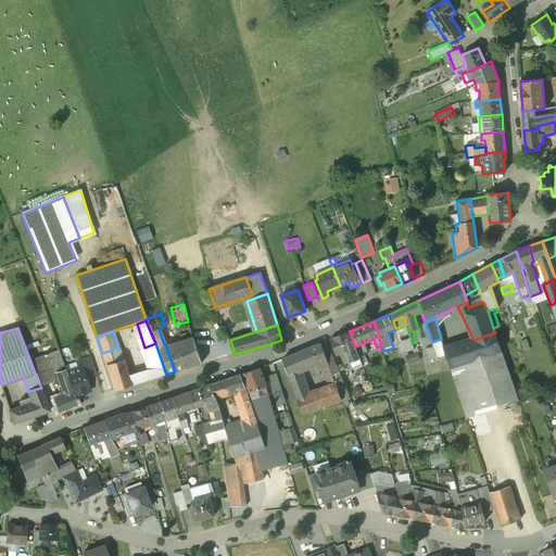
[(350,331),(340,336),(345,352),(350,361),(350,362),(359,358),(355,346),(350,331)]
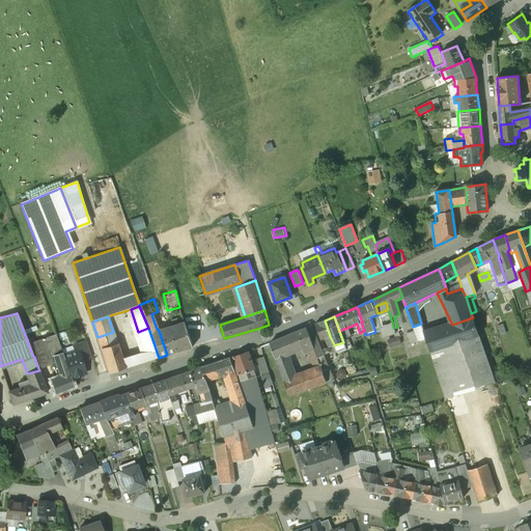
[(452,325),(424,333),(425,338),(429,352),(479,336),(473,317),(452,325)]
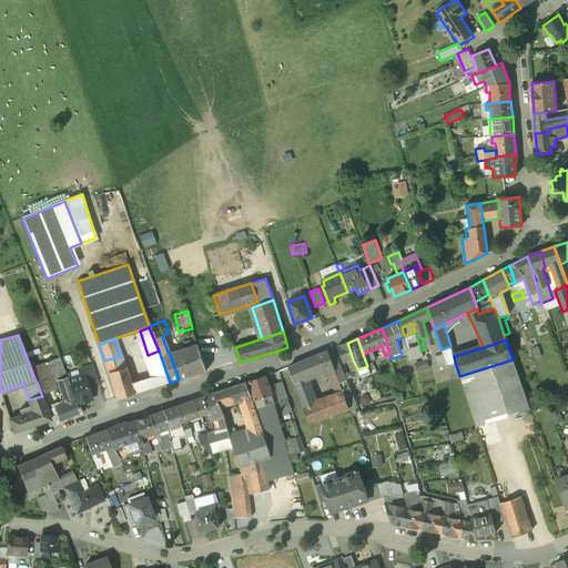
[(347,343),(337,346),(344,364),(353,359),(347,343)]
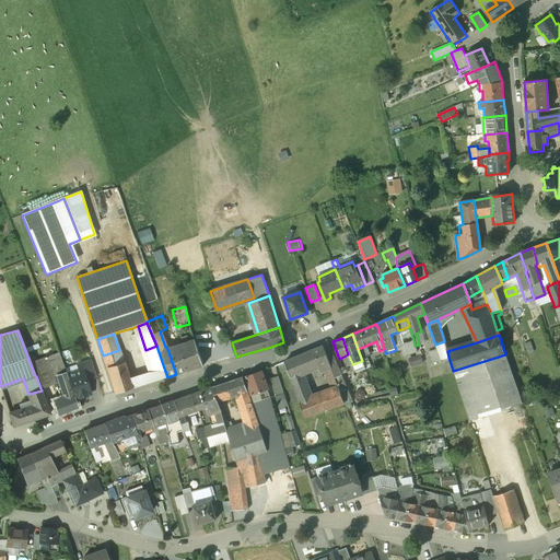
[(195,340),(175,346),(184,372),(202,366),(195,340)]
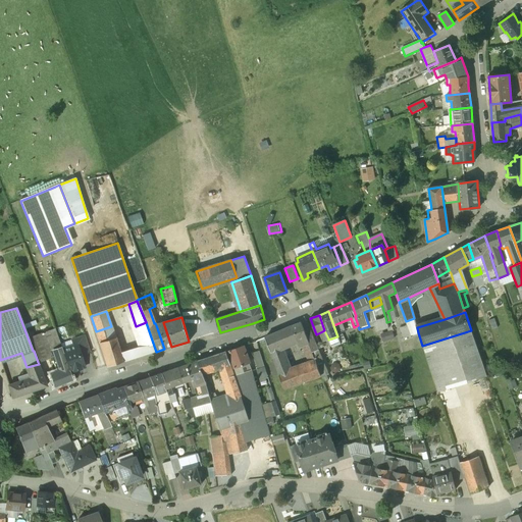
[(385,317),(372,321),(375,332),(388,328),(386,322),(386,320),(385,317)]
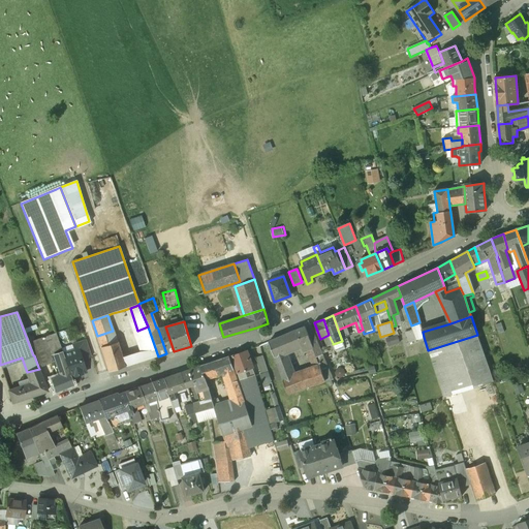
[(419,322),(411,325),(413,330),(405,332),(409,343),(424,337),(423,332),(419,322)]
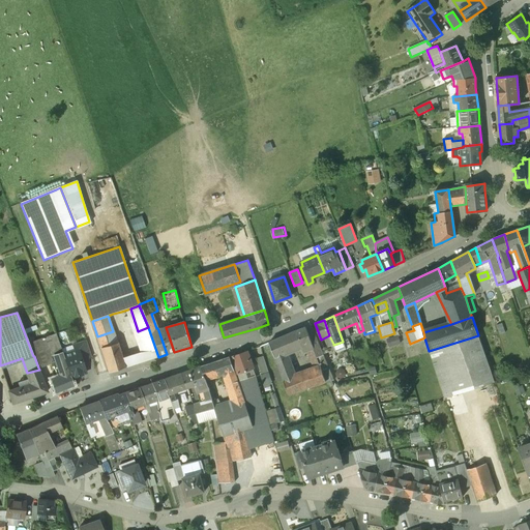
[(312,325),(296,331),(302,346),(312,342),(318,359),(321,358),(320,357),(324,355),(316,336),(312,325)]
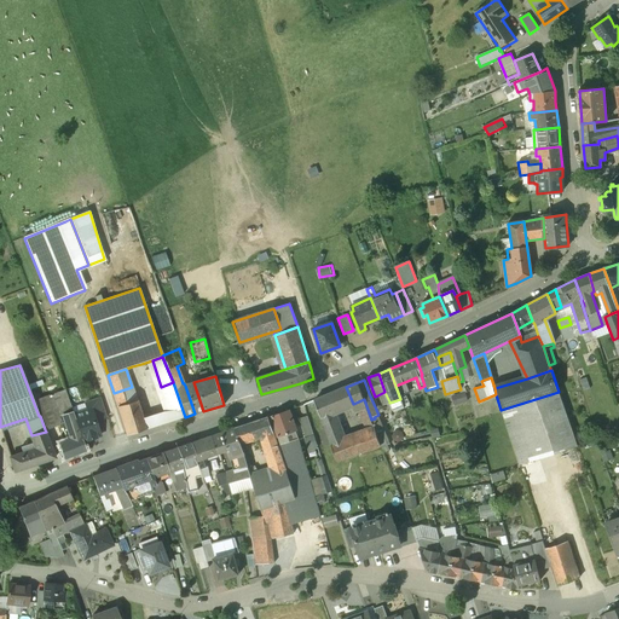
[(173,382),(161,387),(168,411),(158,415),(162,424),(185,417),(173,382)]
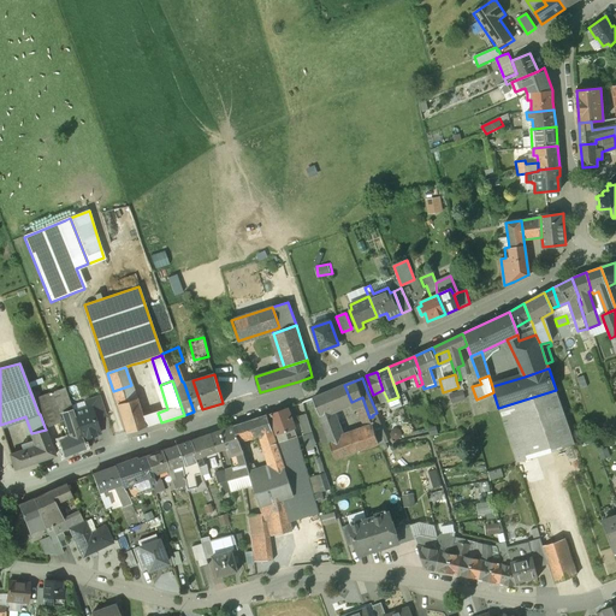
[(193,380),(184,384),(194,412),(202,409),(193,380)]
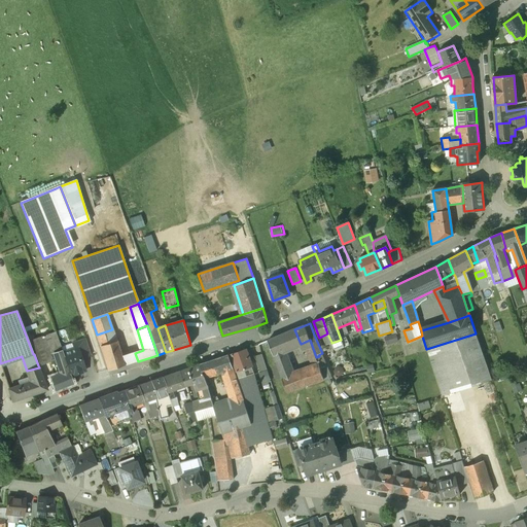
[(49,334),(47,328),(39,330),(41,337),(28,341),(33,354),(34,354),(38,365),(56,360),(57,364),(66,361),(63,353),(62,350),(55,332),(49,334)]
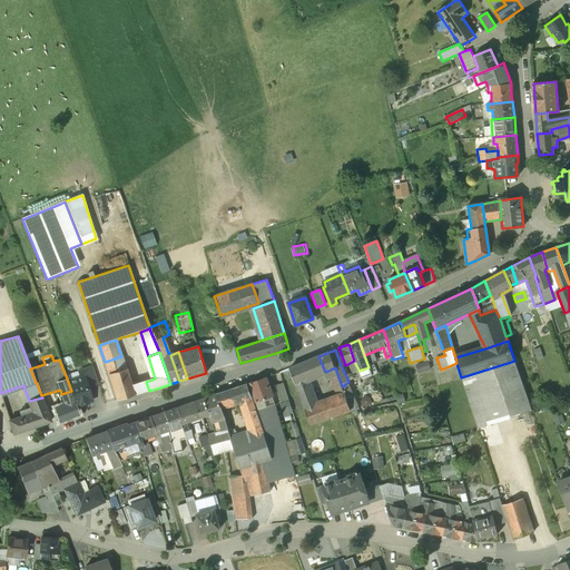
[(318,355),(290,369),(295,384),(297,384),(306,409),(317,405),(307,380),(325,372),(318,356),(318,355)]
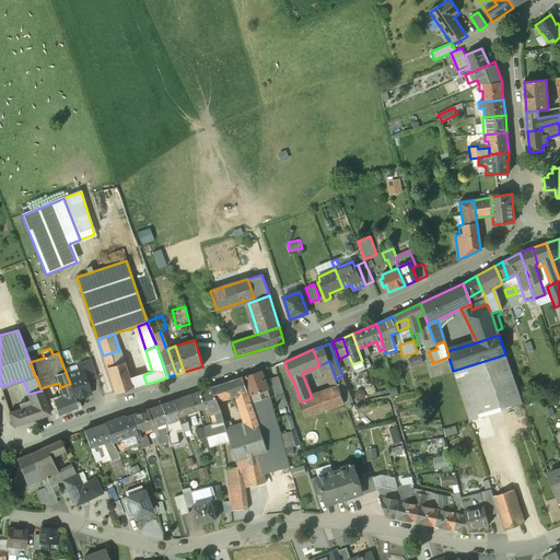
[(119,350),(103,356),(109,375),(126,370),(119,350)]
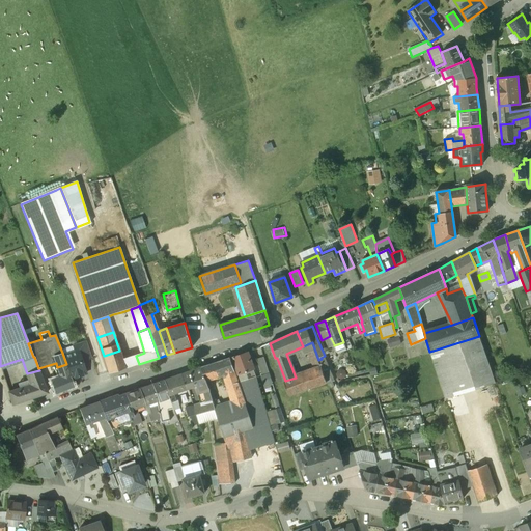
[(479,336),(429,352),(445,399),(474,389),(496,383),(479,336)]
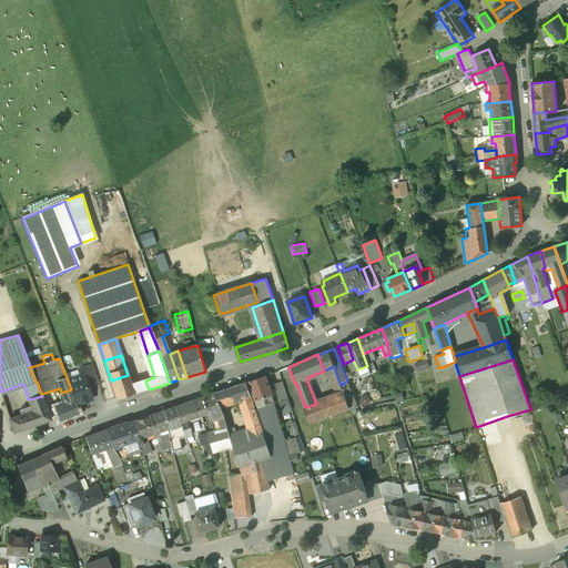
[(416,373),(430,369),(428,362),(414,365),(416,373)]
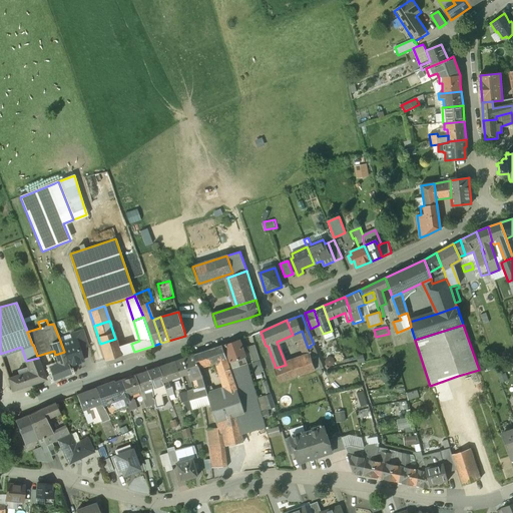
[(82,330),(70,334),(72,340),(75,339),(78,350),(88,347),(82,330)]
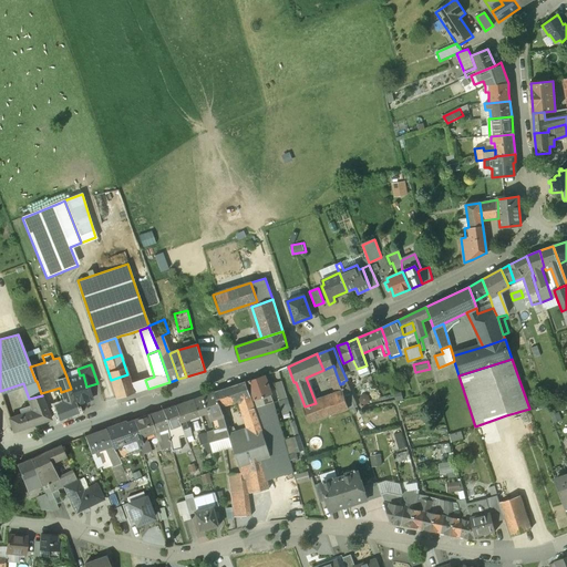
[(333,366),(323,370),(326,377),(331,375),(336,388),(341,385),(340,384),(333,366)]
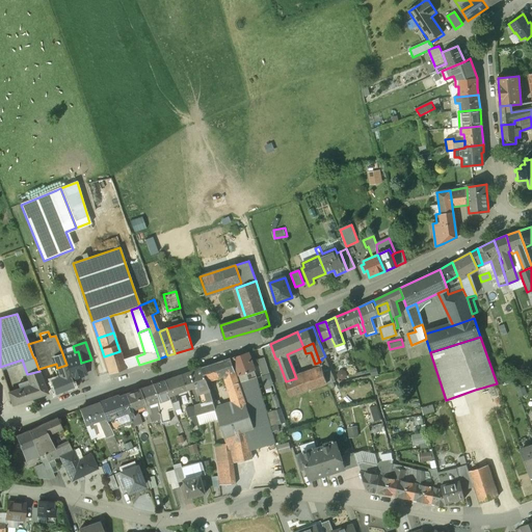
[(335,345),(325,349),(326,354),(337,350),(335,346),(335,345)]
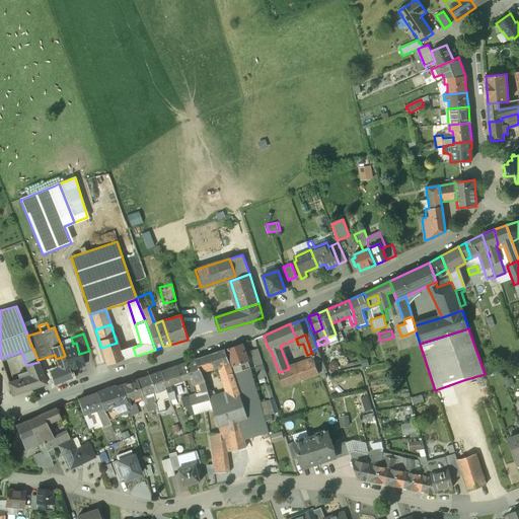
[(79,354),(76,343),(73,344),(62,348),(65,356),(69,370),(83,366),(79,354)]
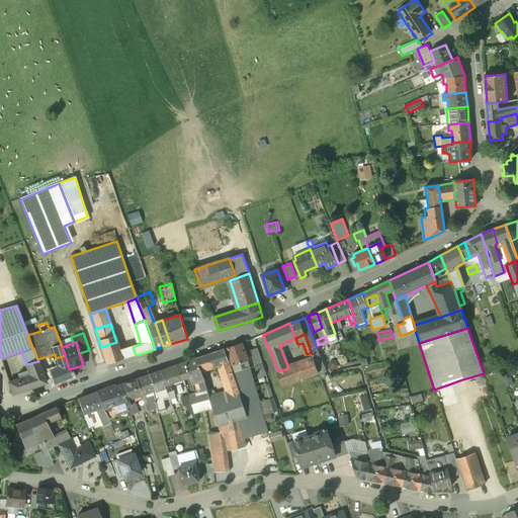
[(116,342),(101,347),(106,364),(136,355),(133,347),(119,351),(116,342)]
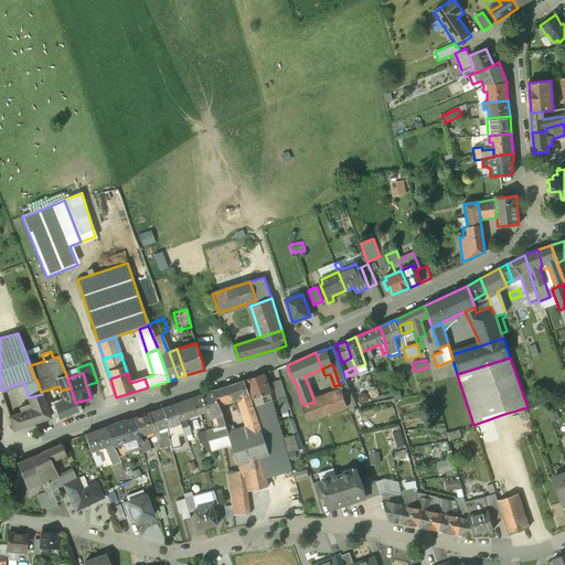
[(264,374),(247,380),(256,406),(273,401),(264,374)]
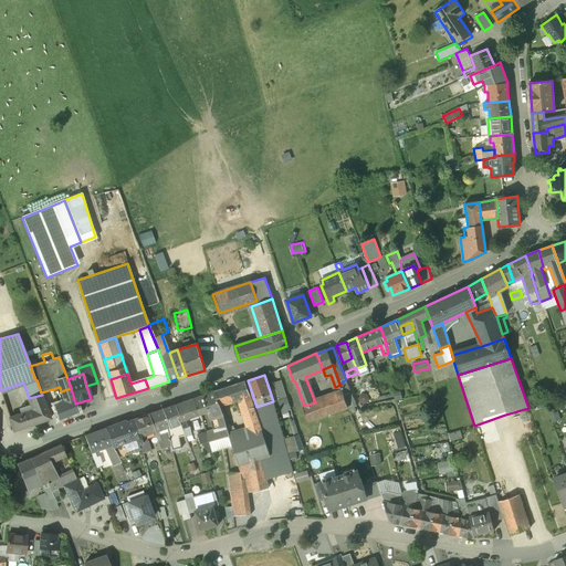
[(357,407),(346,379),(342,381),(343,383),(339,384),(341,385),(348,407),(348,408),(350,413),(356,411),(354,408),(357,407)]
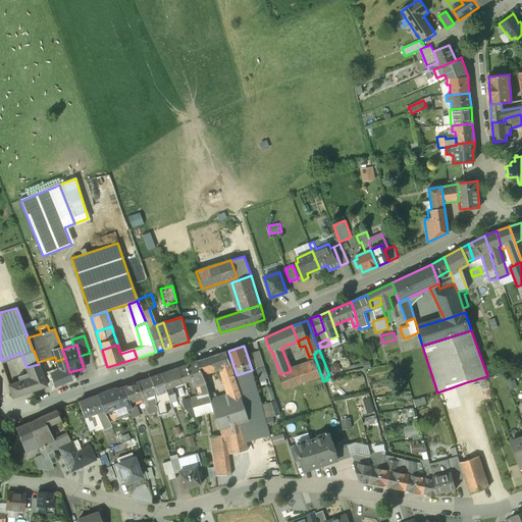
[(226,352),(199,361),(199,362),(202,373),(220,367),(230,364),(226,352)]
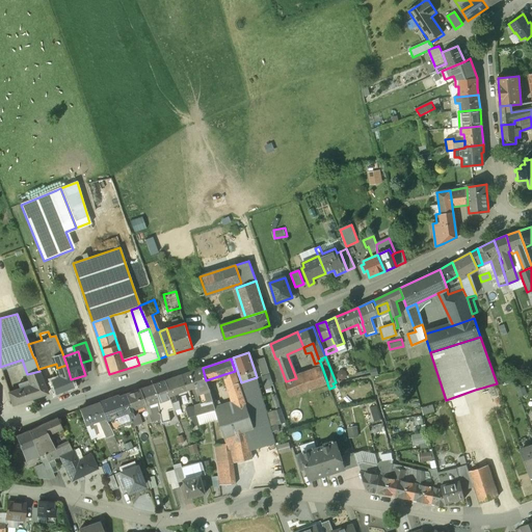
[(67,365),(57,368),(61,380),(52,384),(54,394),(73,386),(71,379),(67,365)]
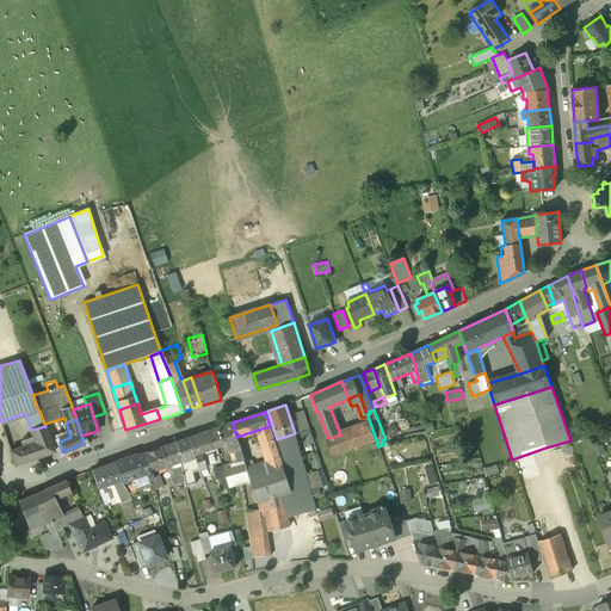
[(233,424),(211,431),(217,448),(226,445),(228,454),(236,451),(239,457),(236,458),(241,471),(239,473),(226,476),(229,488),(251,481),(246,464),(236,437),(233,424)]
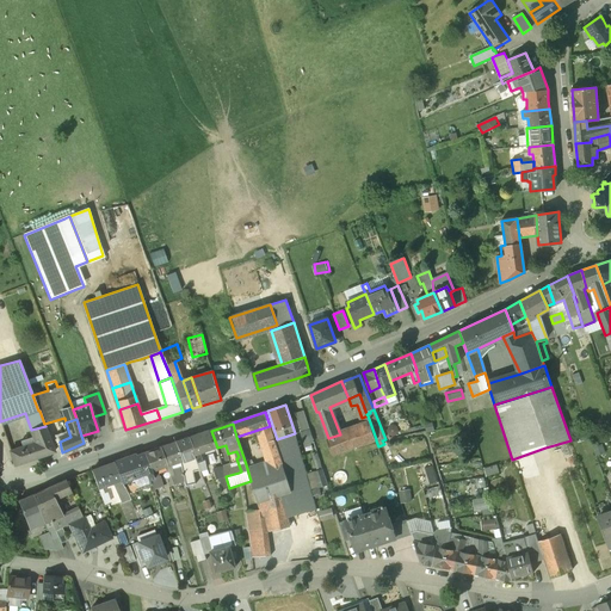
[(328,438),(327,439),(333,455),(376,439),(370,424),(365,426),(340,434),(328,438)]
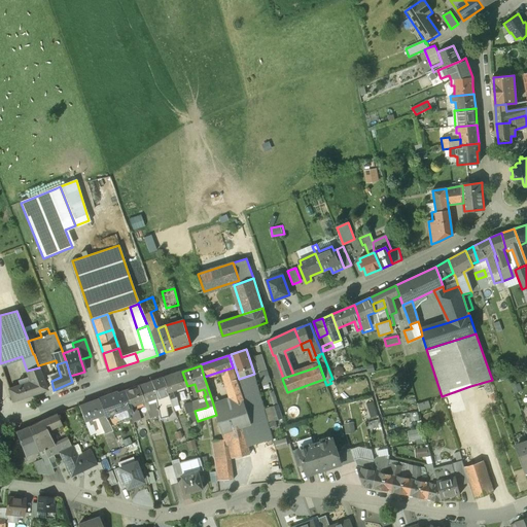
[(39,367),(27,371),(29,377),(31,382),(35,394),(47,390),(39,367)]
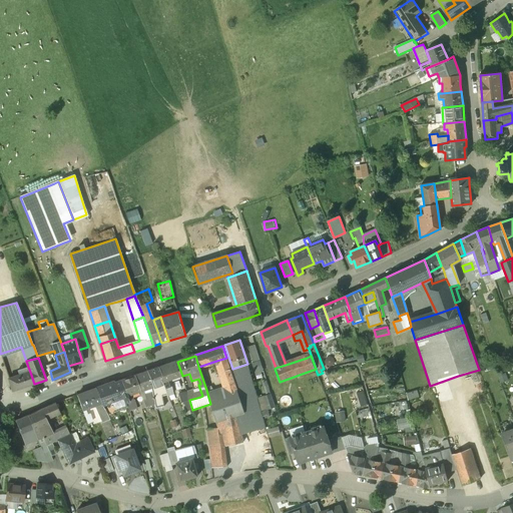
[(227,394),(215,398),(214,393),(211,388),(206,390),(210,404),(215,418),(217,429),(219,435),(226,434),(229,446),(242,443),(240,435),(266,429),(263,418),(261,413),(247,364),(232,369),(230,370),(226,358),(216,361),(227,394)]
